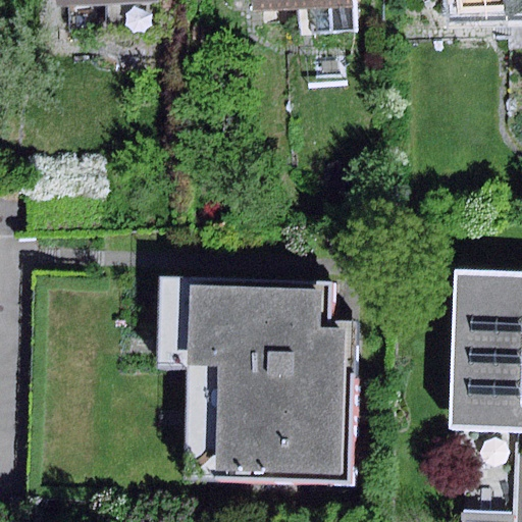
[(56,0),(57,5),(108,3),(110,28),(158,25),(156,0),(56,0)]
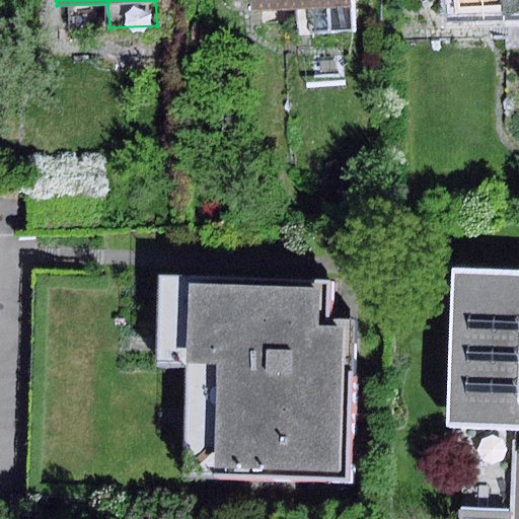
[(251,0),(252,7),(294,4),(296,35),(357,31),(354,0),(251,0)]
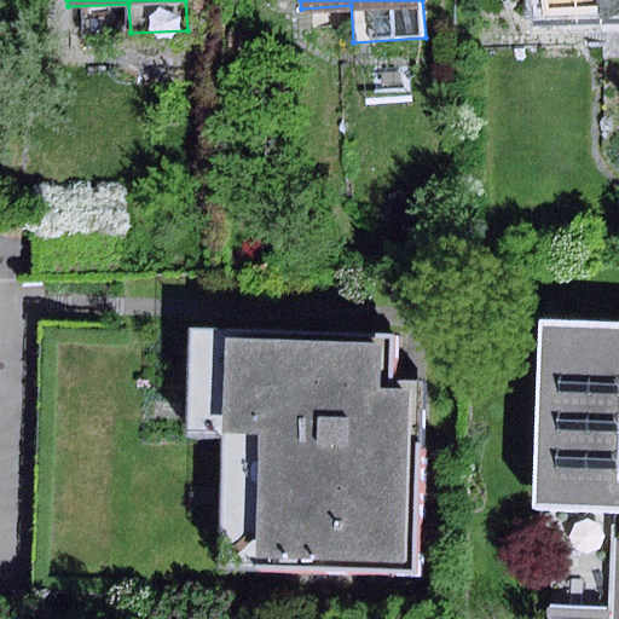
[(525,0),(527,33),(595,32),(594,0),(525,0)]
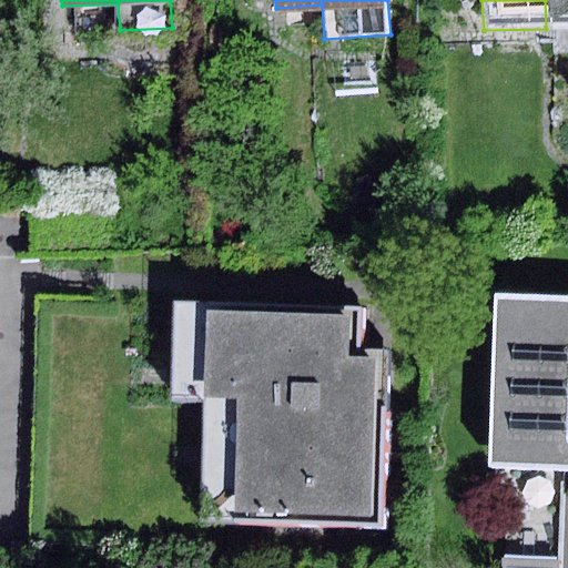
[(567,0),(545,0),(546,29),(567,28),(567,0)]
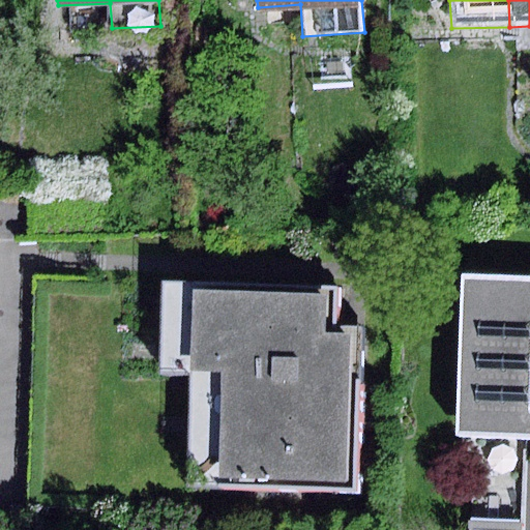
[(107,232),(105,183),(28,186),(30,236),(107,232)]
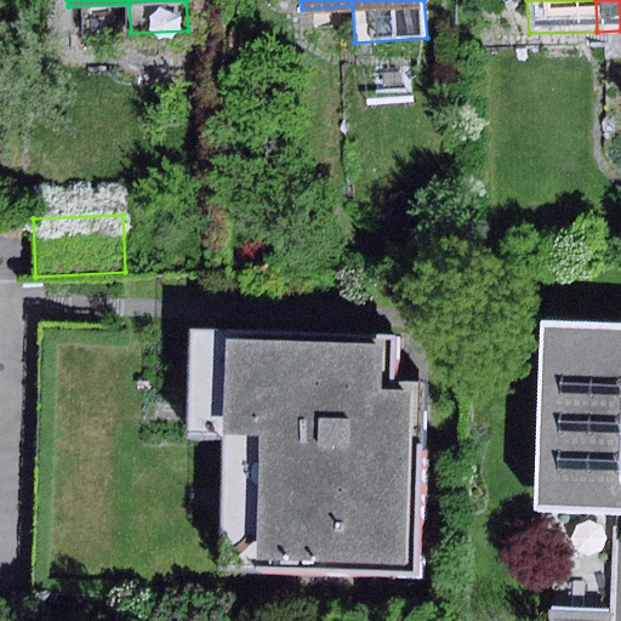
[(620,324),(540,323),(533,510),(620,512),(620,324)]
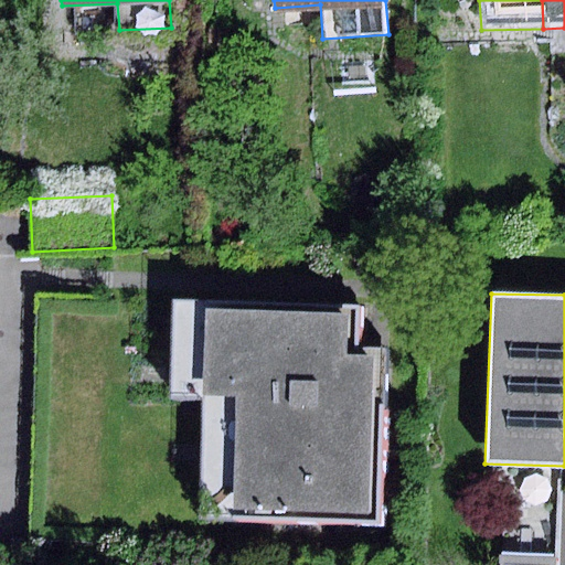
[(205,513),(374,520),(381,350),(349,349),(351,306),(172,299),(168,397),(210,398),(205,513)]
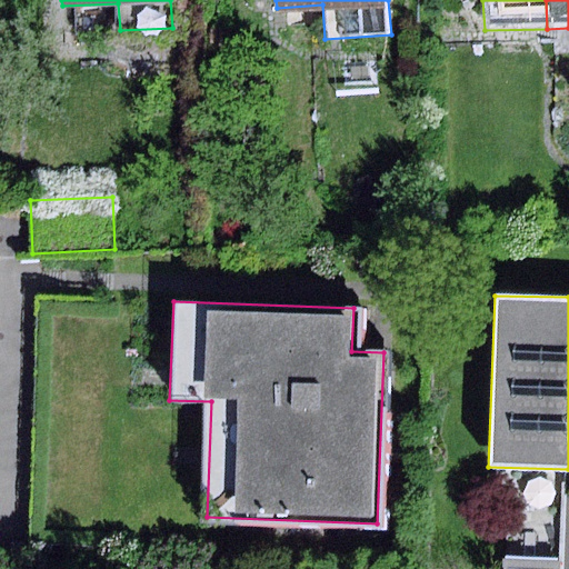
[(505,557),(503,568),(560,568),(561,559),(505,557)]
